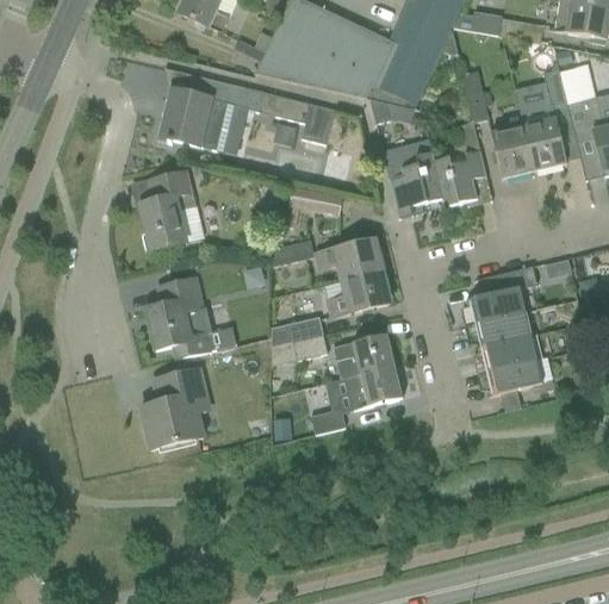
[(222,32),(237,0),(184,0),(179,11),(222,32)]
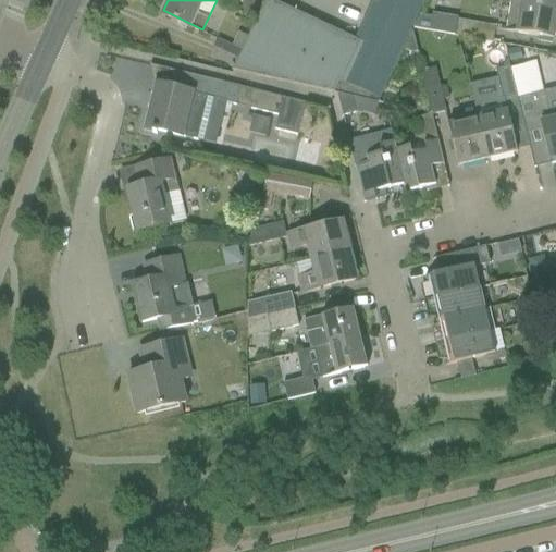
[(390,76),(422,0),(373,0),(359,32),(283,0),(263,0),(256,17),(249,32),(234,64),(233,66),(337,89),(353,93),(353,94),(379,99),(390,76)]
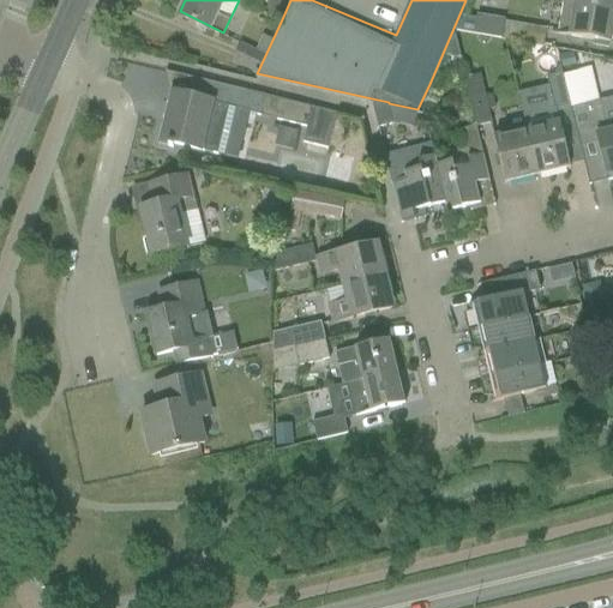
[(282,19),(290,0),(270,0),(264,11),(282,19)]
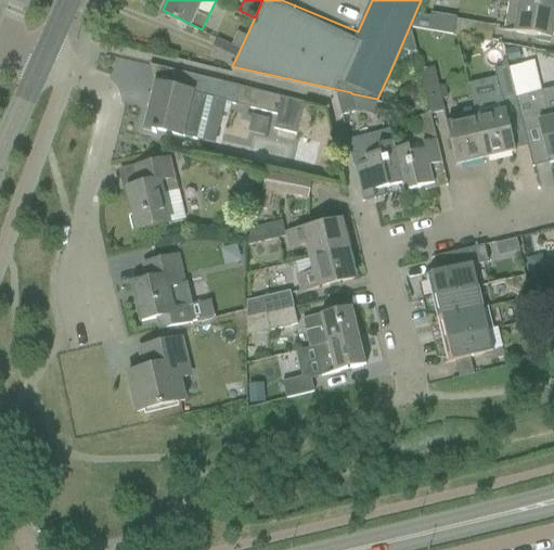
[(553,4),(527,0),(510,0),(505,28),(552,36),(553,25),(553,4)]
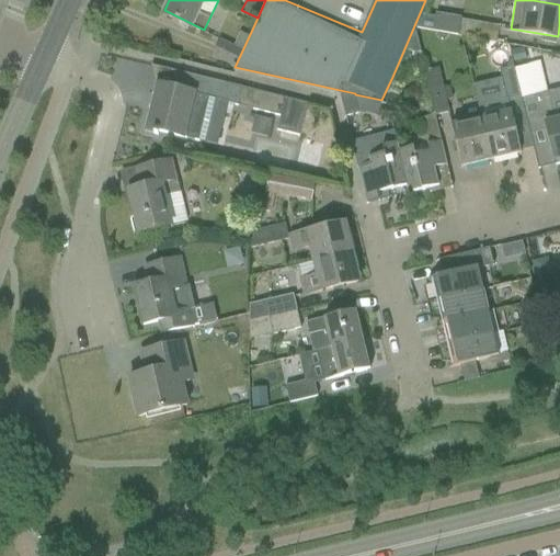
[(461,15),(460,19),(423,12),(421,25),(496,38),(500,22),(461,15)]
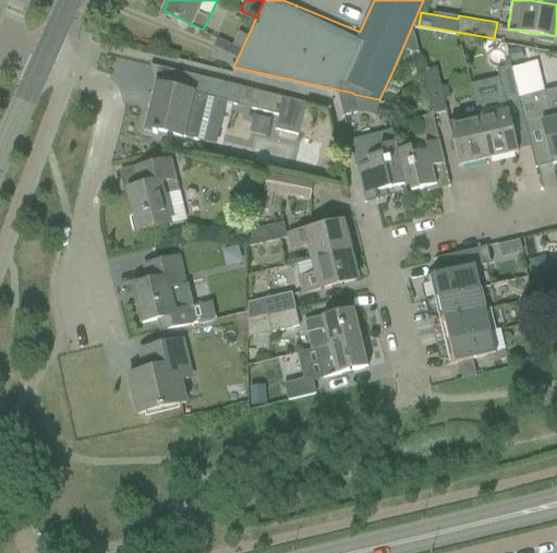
[(234,64),(250,32),(240,27),(232,44),(218,36),(210,53),(234,64)]
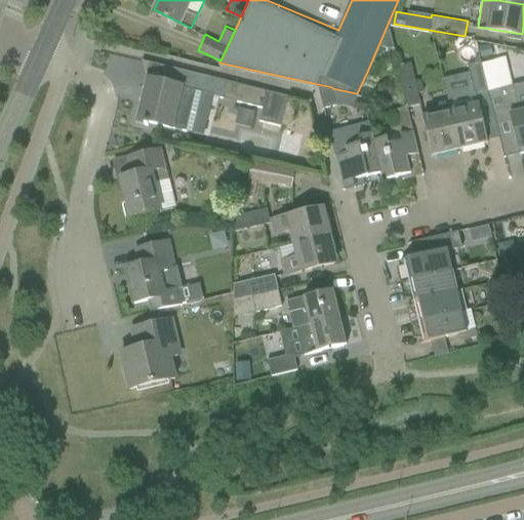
[(488,58),(482,61),(487,86),(488,88),(496,122),(497,121),(512,118),(520,151),(523,150),(523,80),(513,83),(513,82),(507,54),(488,58)]
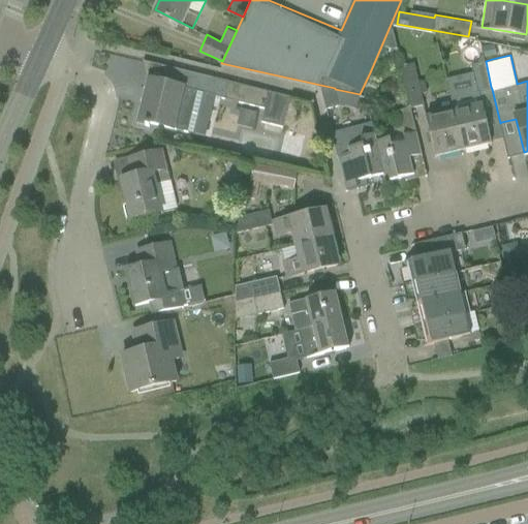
[(478,90),(452,96),(454,108),(464,147),(492,141),(491,137),(488,125),(500,123),(492,89),(491,87),(486,61),(485,59),(472,62),(478,90)]
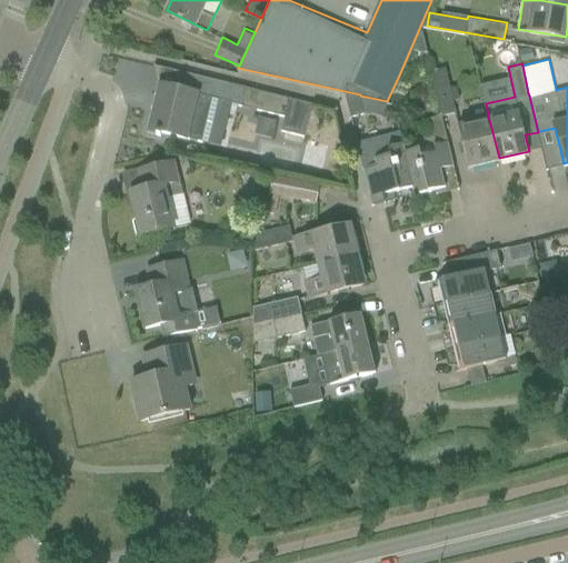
[(446,66),(431,69),(442,113),(457,110),(446,66)]
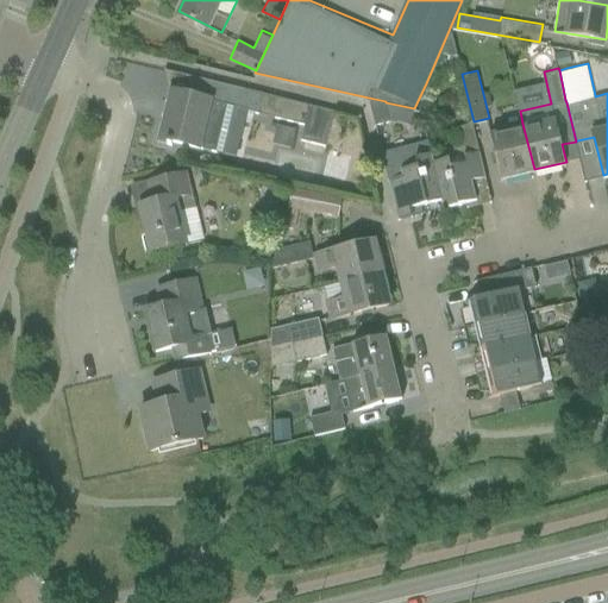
[(258,113),(261,104),(264,92),(231,83),(195,75),(190,94),(173,89),(164,121),(161,121),(156,138),(167,142),(171,143),(171,139),(215,151),(227,105),(258,113)]
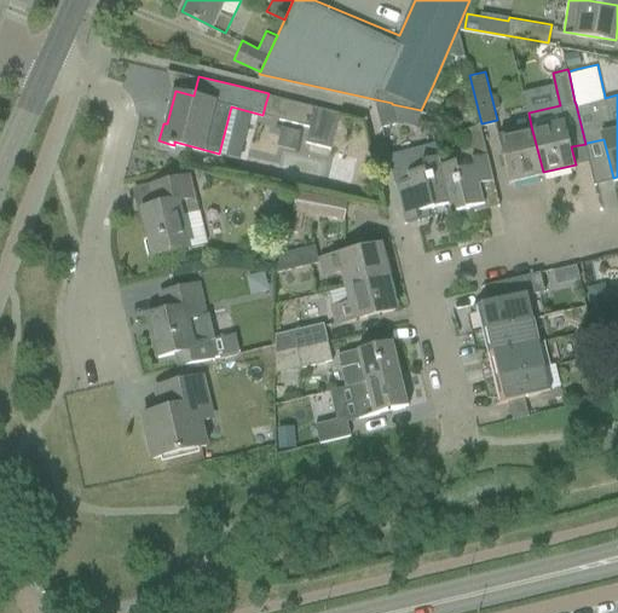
[(340,110),(269,93),(265,105),(275,108),(277,98),(284,99),(279,119),(310,127),(305,142),(330,149),(340,110)]
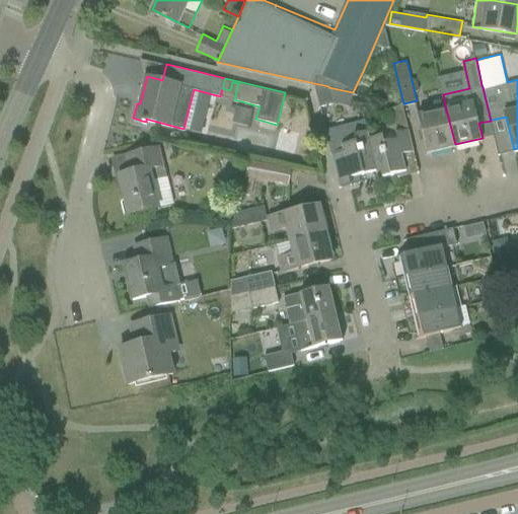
[(333,101),(328,87),(328,86),(314,83),(319,104),(333,101)]
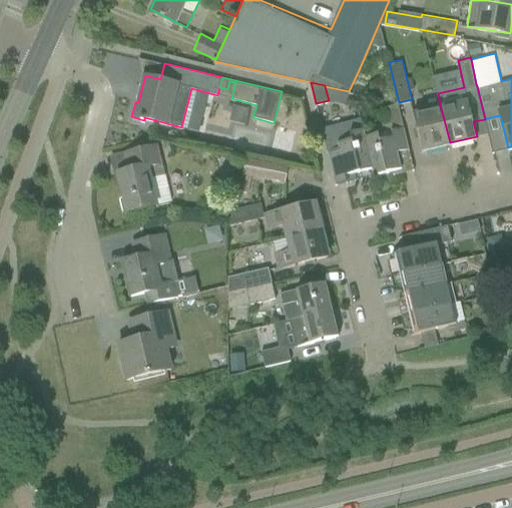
[(409,147),(398,101),(386,104),(389,119),(375,122),(375,131),(365,133),(373,166),(374,173),(402,166),(398,150),(409,147)]
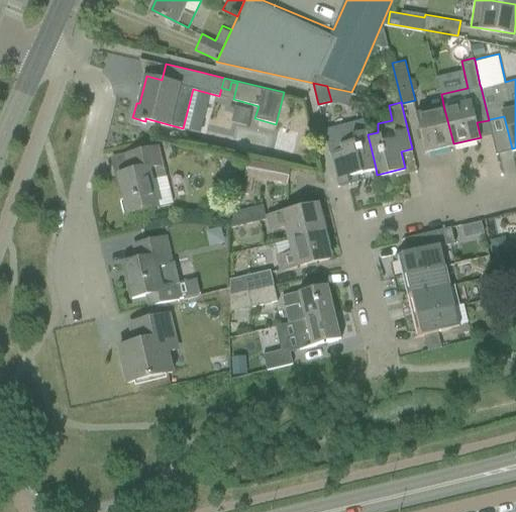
[(443,105),(416,112),(420,129),(425,150),(453,143),(443,105)]
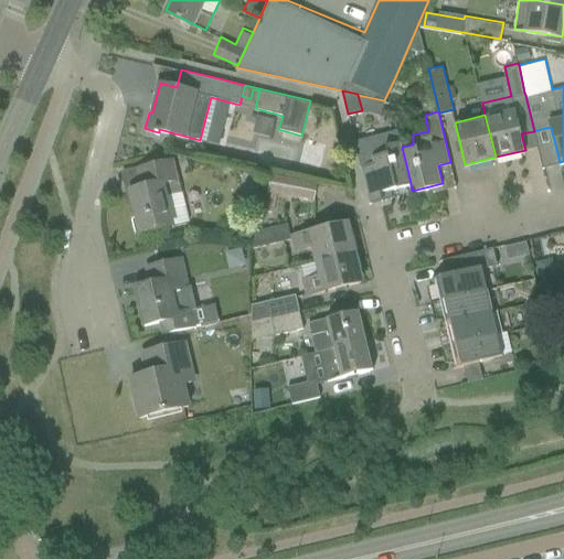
[(357,138),(354,138),(370,201),(384,197),(393,195),(391,187),(411,183),(402,147),(397,128),(383,131),(384,137),(358,143),(357,138)]
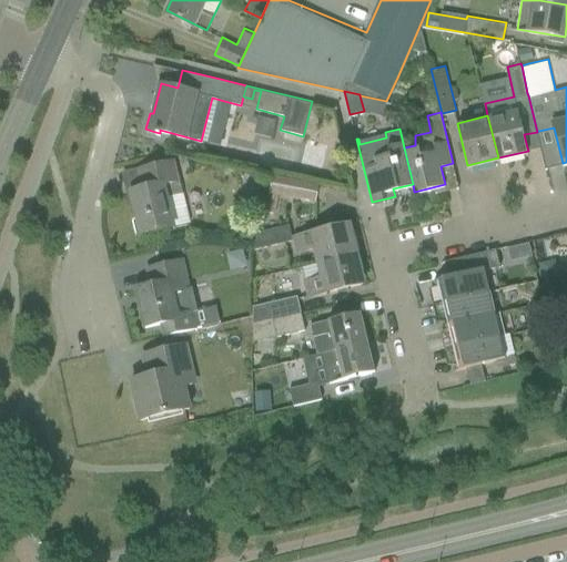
[(189,220),(174,156),(137,165),(142,188),(130,191),(137,217),(132,218),(135,232),(140,231),(140,233),(173,225),(173,223),(189,220)]
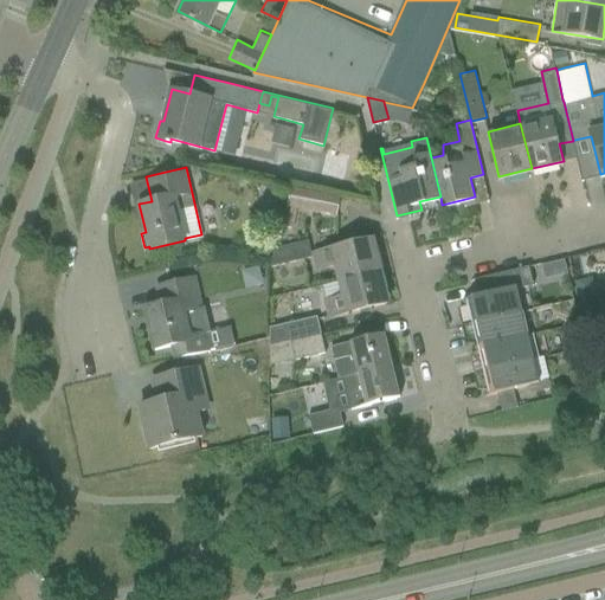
[(297,205),(336,212),(340,194),(289,184),(282,223),(294,225),(297,205)]
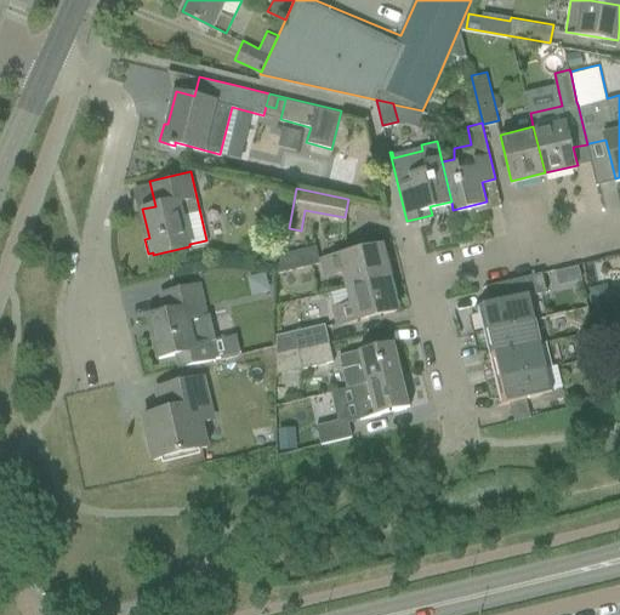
[(282,251),(282,255),(278,268),(278,271),(322,260),(318,243),(282,251)]
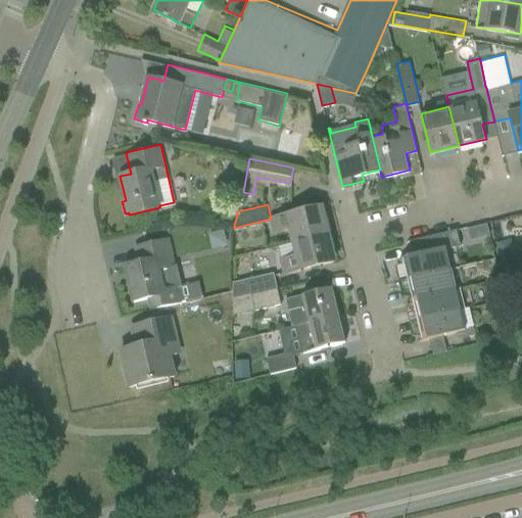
[(291,225),(295,240),(328,232),(321,204),(280,215),(283,227),(291,225)]
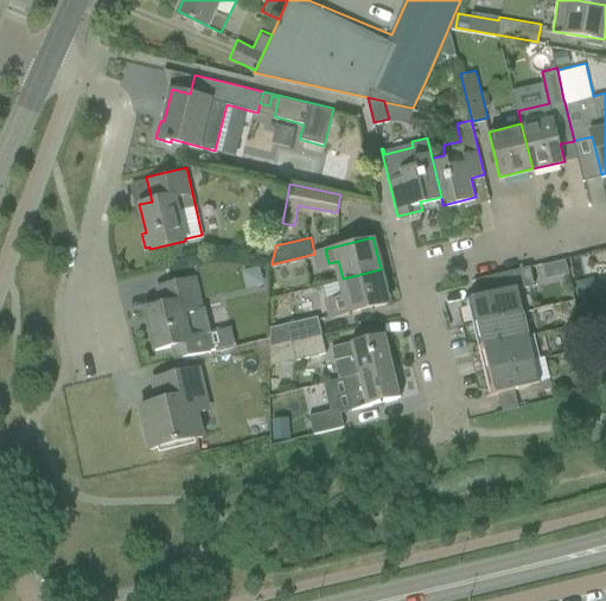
[(476,276),(476,279),(480,277),(484,293),(461,299),(463,300),(471,298),(473,306),(469,309),(471,321),(534,306),(529,283),(534,282),(530,264),(476,276)]
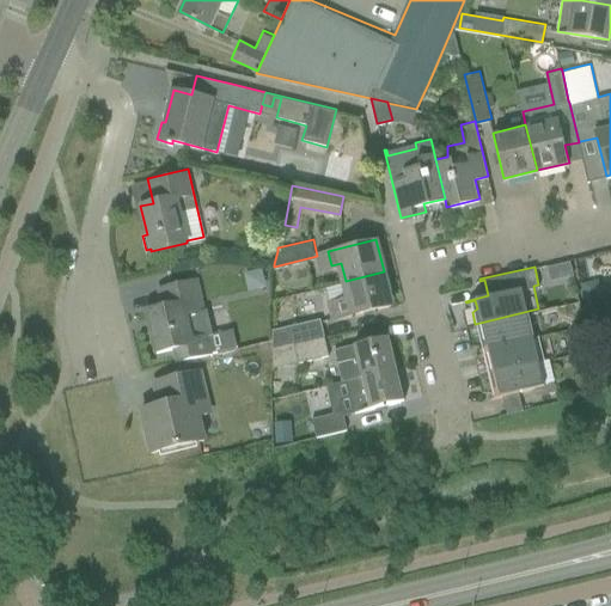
[(349,298),(328,303),(331,318),(361,310),(392,303),(384,271),(346,281),(349,298)]
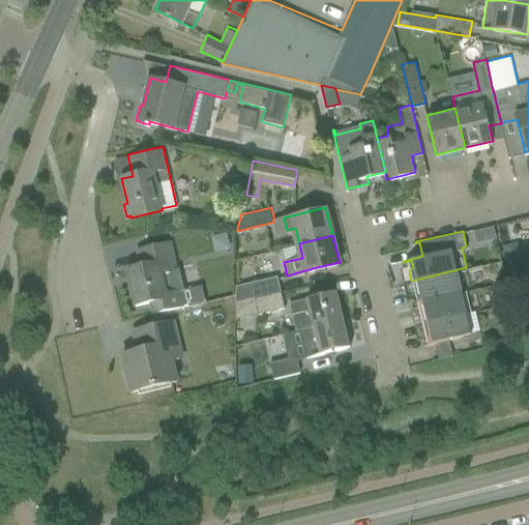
[(141,264),(126,267),(135,303),(149,300),(152,313),(188,303),(184,286),(179,266),(176,267),(170,240),(160,242),(137,248),(141,264)]
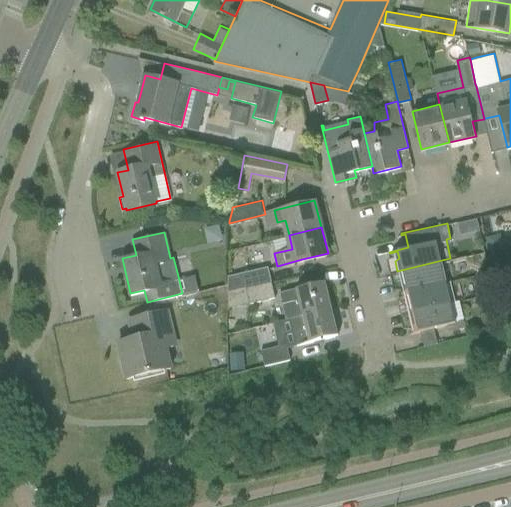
[(455,278),(450,258),(397,271),(400,282),(404,282),(406,289),(399,291),(399,292),(455,278)]
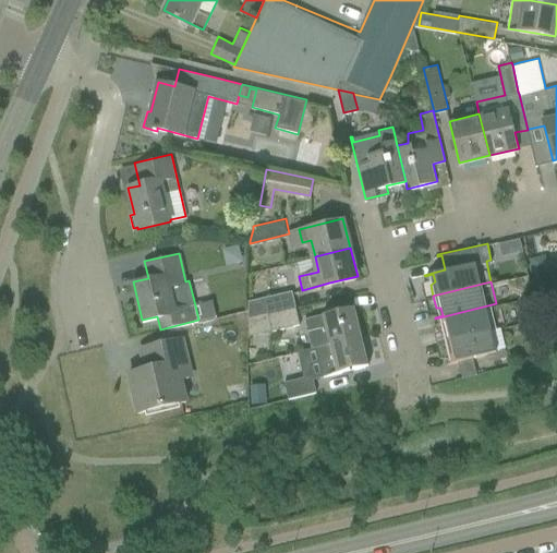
[(249,317),(269,312),(297,305),(293,289),(249,300),(249,317)]
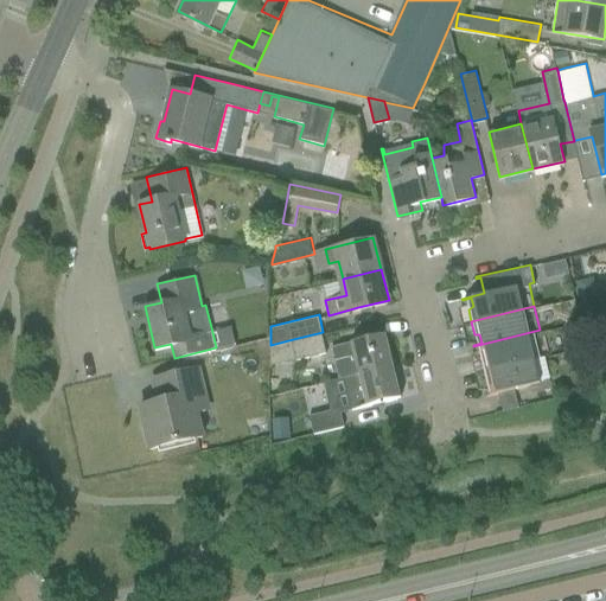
[(546,353),(540,330),(473,346),(473,347),(482,345),(484,353),(479,356),(483,368),(546,353)]
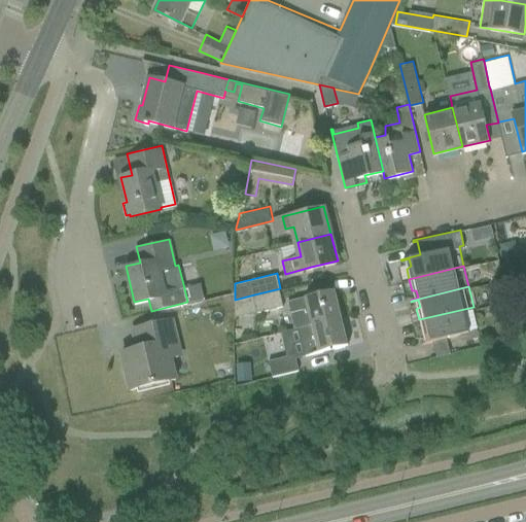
[(342,316),(335,287),(287,299),(294,326),(300,325),(311,322),(311,323),(342,316)]
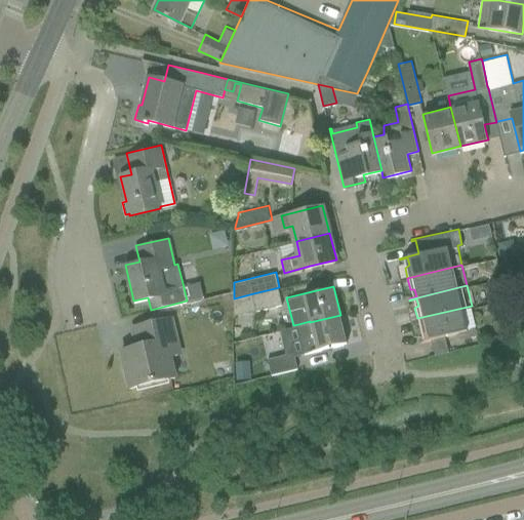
[(283,304),(279,287),(253,293),(257,310),(283,304)]
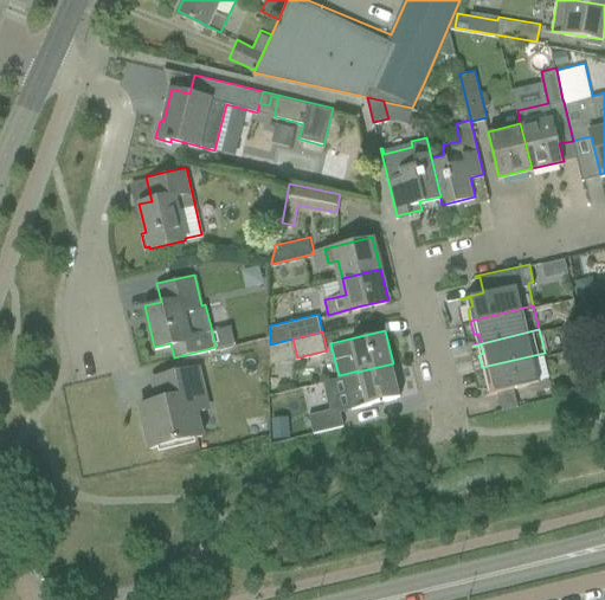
[(545,353),(482,367),(484,380),(490,380),(493,389),(483,392),(484,393),(528,382),(531,389),(552,385),(545,353)]
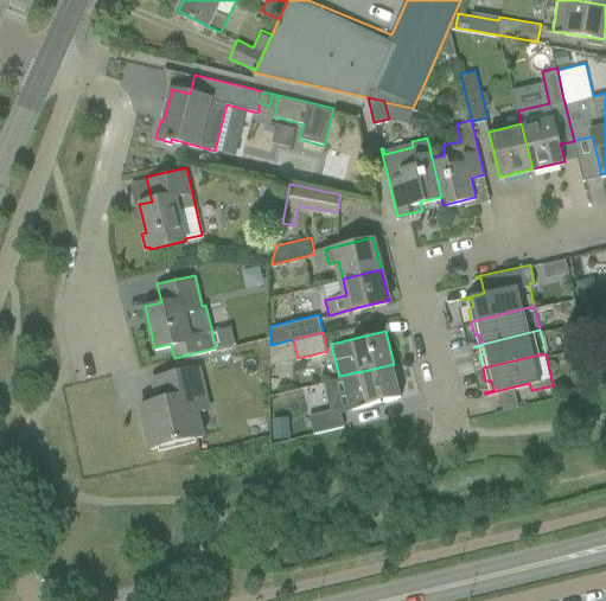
[(402,395),(394,364),(358,372),(358,371),(345,375),(352,407),(402,395)]
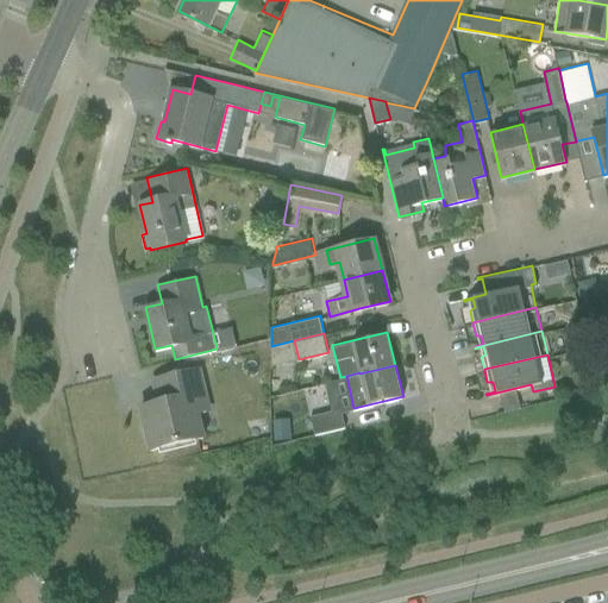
[(139,407),(149,448),(201,435),(193,396),(204,394),(198,369),(152,381),(157,402),(139,407)]
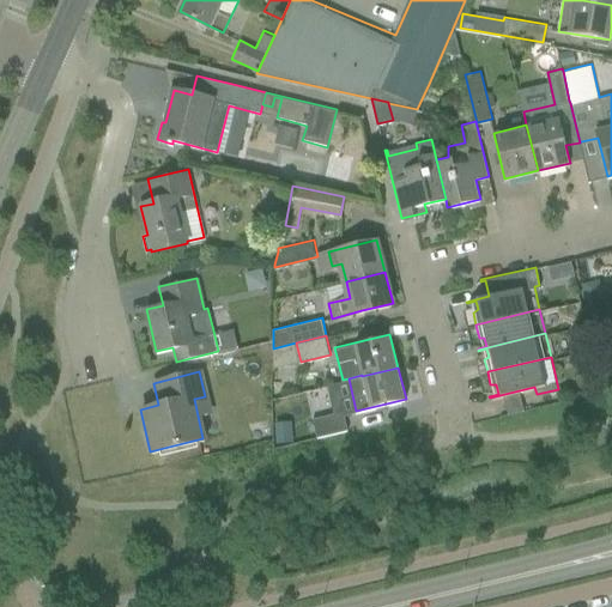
[(313,418),(317,436),(347,429),(343,411),(313,418)]
